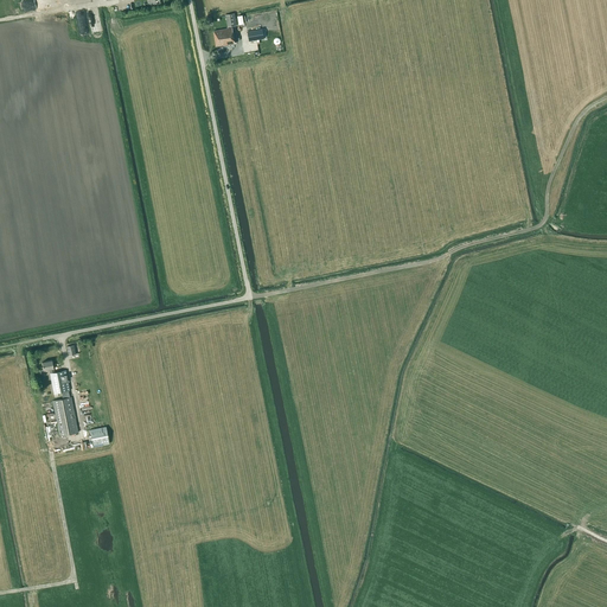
[(225,16),(228,27),(236,26),(235,14),(225,16)]
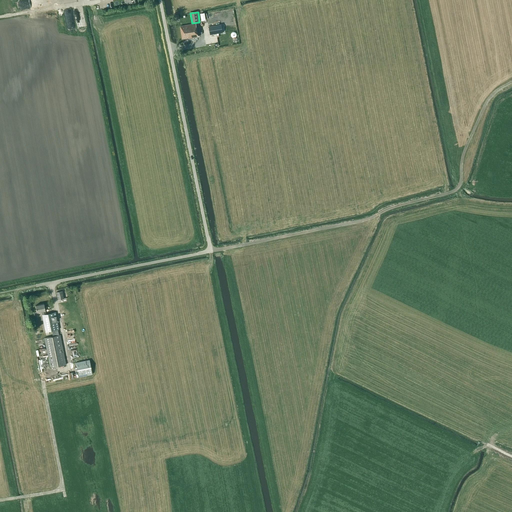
[(197,33),(196,24),(180,26),(182,39),(189,38),(191,38),(192,40),(196,40),(196,37),(197,37),(197,33)]
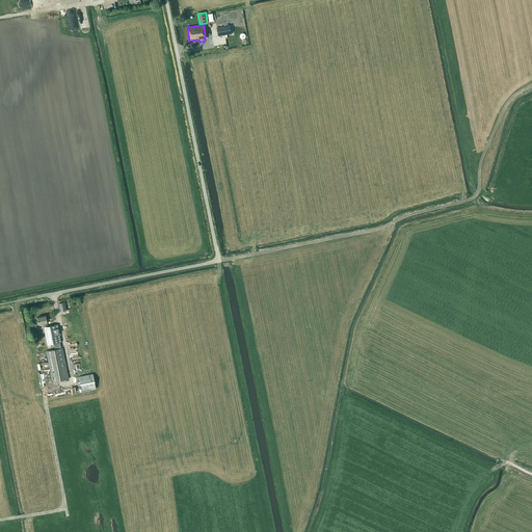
[(218,36),(232,34),(230,25),(217,28),(218,36)]
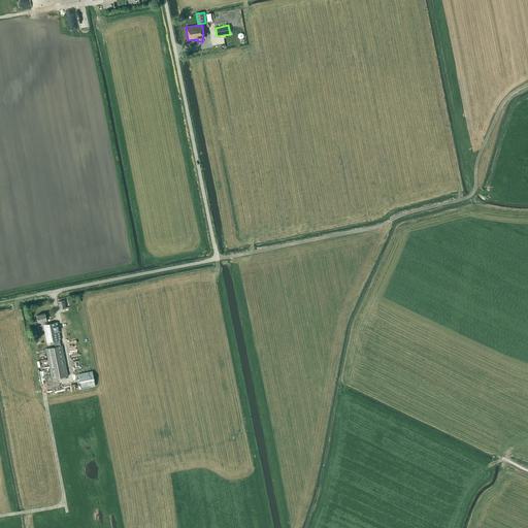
[(53,324),(53,323),(47,324),(46,321),(45,314),(36,316),(37,322),(42,321),(43,325),(46,342),(51,341),(54,341),(55,347),(45,349),(52,380),(68,376),(62,345),(60,345),(59,340),(61,340),(57,323),(53,324)]
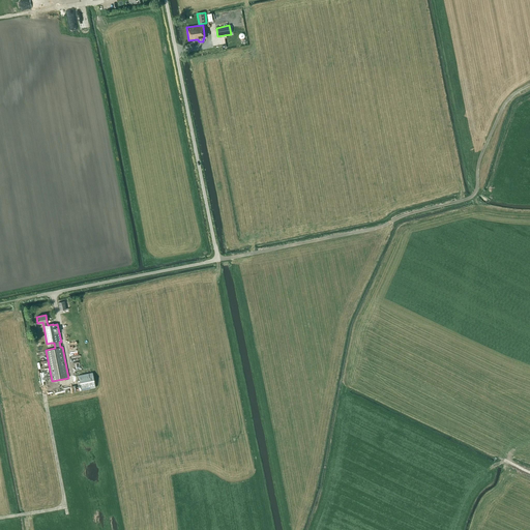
[(92,374),(78,376),(81,390),(95,388),(92,374)]
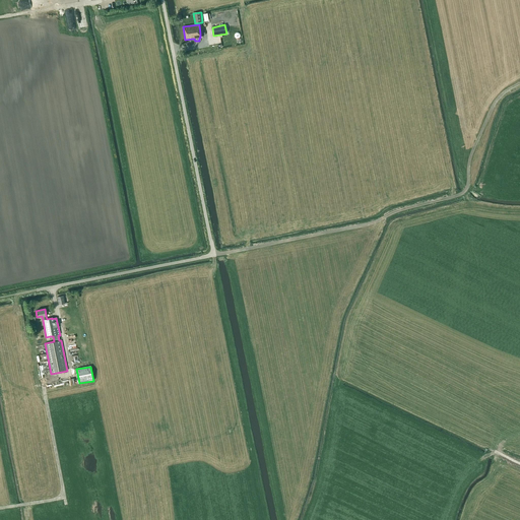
All buildings are outlined.
